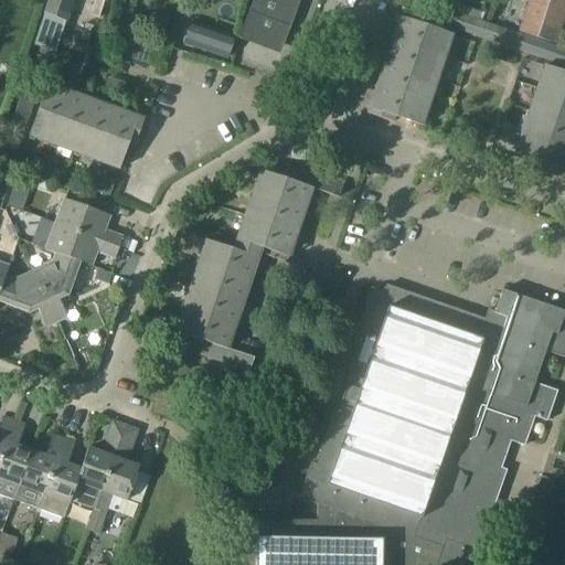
[(48,0),(43,14),(49,16),(65,22),(67,23),(75,0),(48,0)]
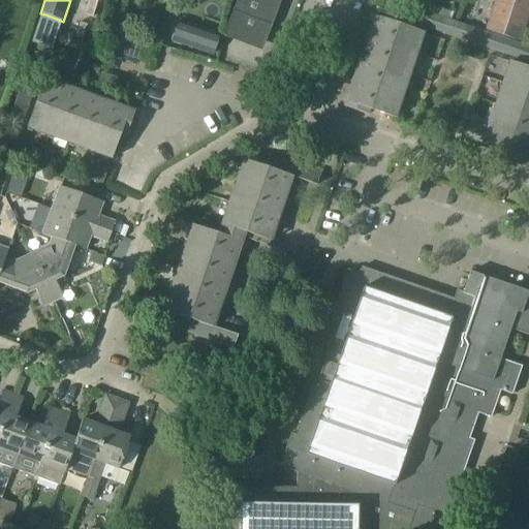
[(256,0),(238,0),(234,12),(224,37),(262,53),(279,9),(259,1),(256,0)]
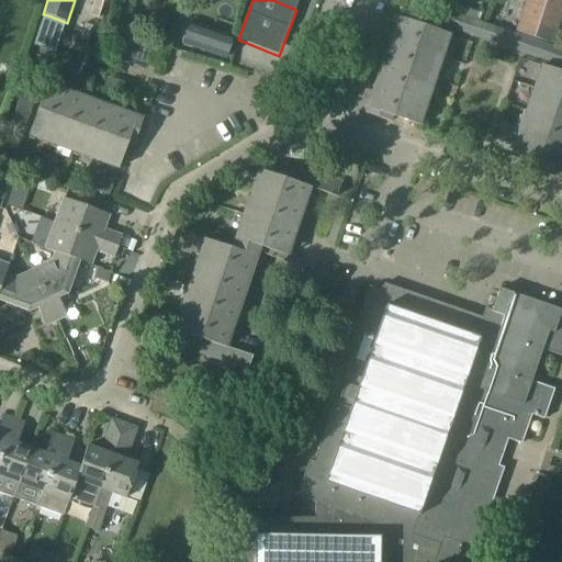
[(296,10),(300,0),(276,0),(276,1),(296,10)]
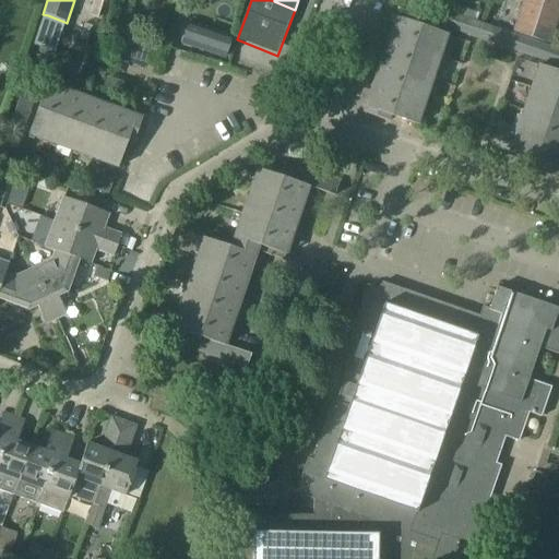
[(549,43),(558,10),(558,0),(523,0),(513,32),(549,43)]
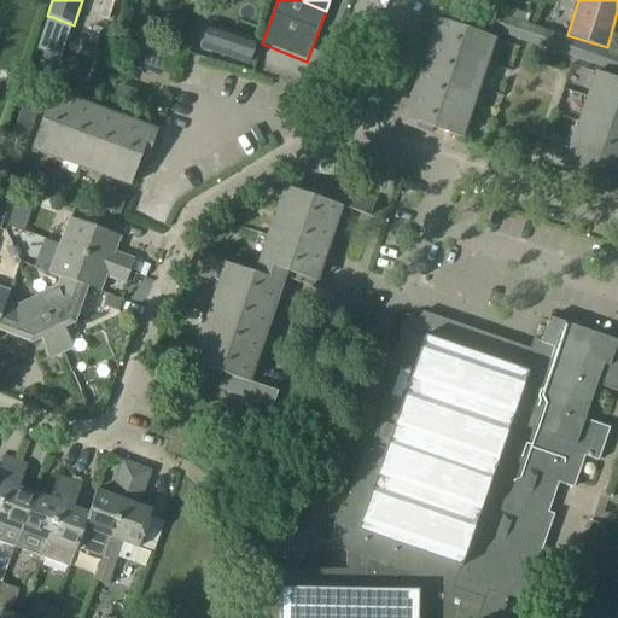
[(617,73),(617,57),(499,17),(494,30),(617,73)]
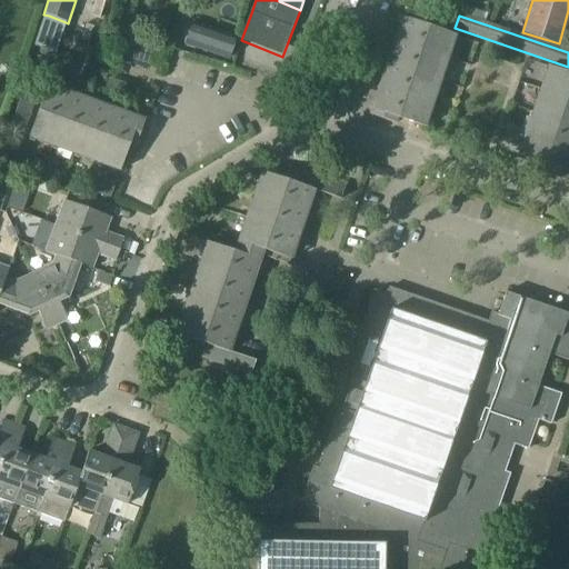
[(395,125),(397,118),(425,128),(456,36),(402,18),(370,116),(395,125)]
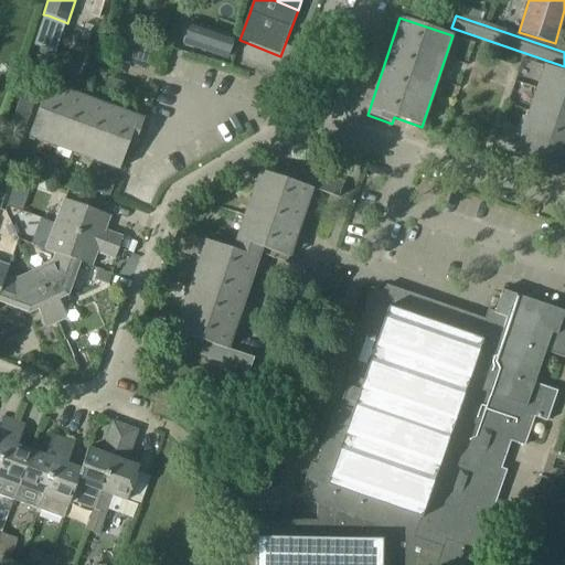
[(193,21),(185,45),(230,60),(238,35),(193,21)]
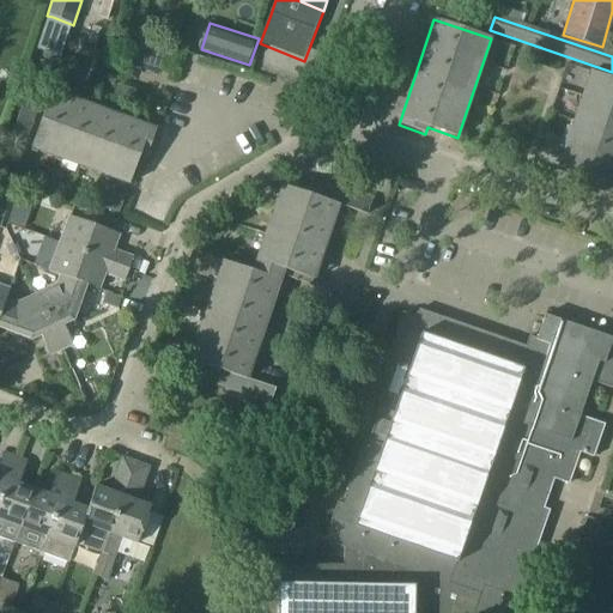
[(167,52),(134,42),(128,60),(161,71),(167,52)]
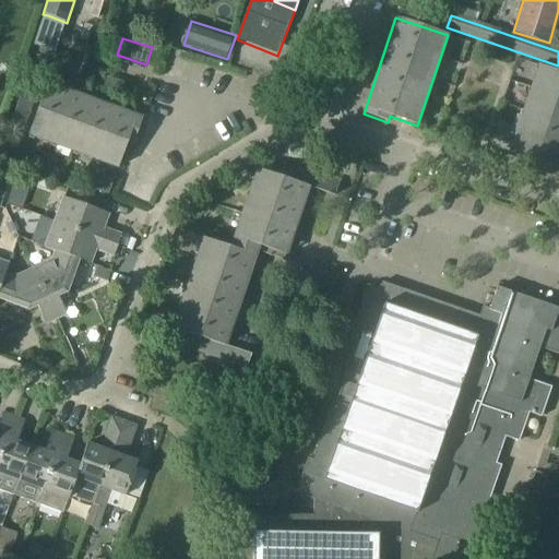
[(509,156),(535,165),(533,170),(558,179),(558,178),(558,72),(539,66),(509,156)]
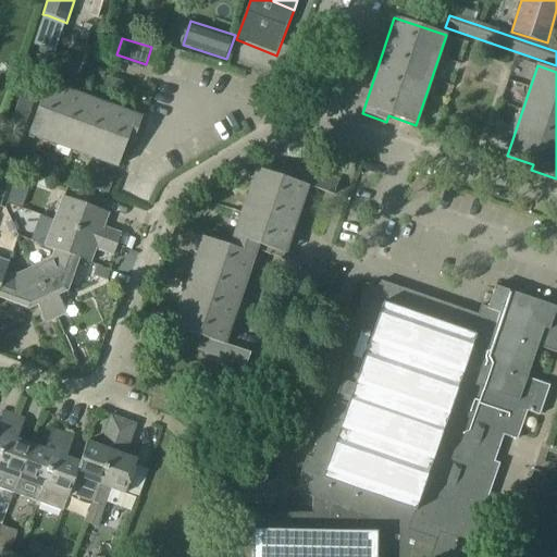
[(13,153),(40,81),(27,76),(0,148),(13,153)]
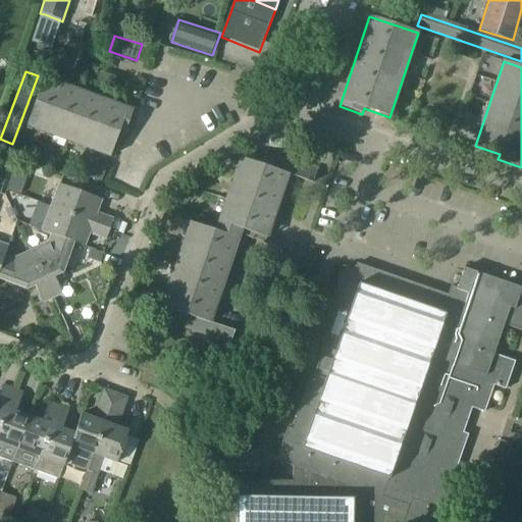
[(251,76),(248,86),(257,89),(260,80),(251,76)]
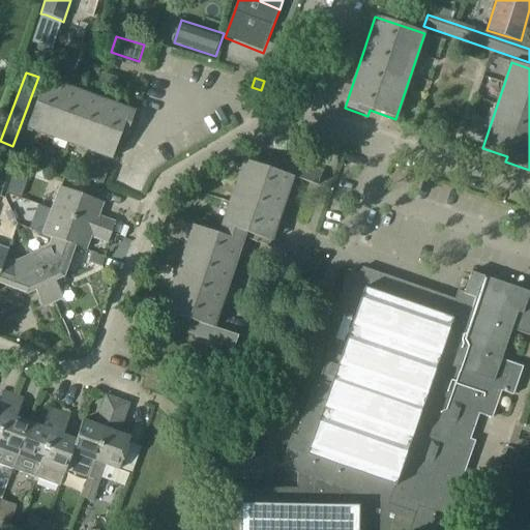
[(135,112),(45,79),(27,128),(112,159),(121,134),(126,136),(135,112)]
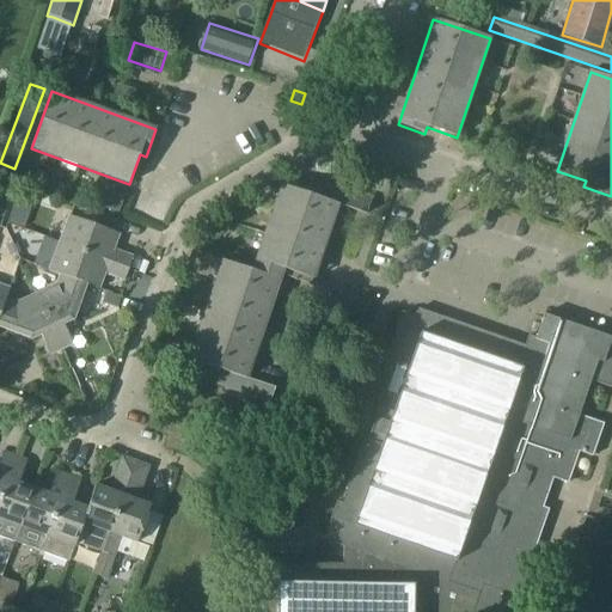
[(195,362),(194,365),(190,374),(270,402),(275,389),(248,379),(282,276),(310,286),(337,204),(367,214),(371,200),(312,181),(307,194),(282,185),(254,270),(224,261),(190,361),(195,362)]
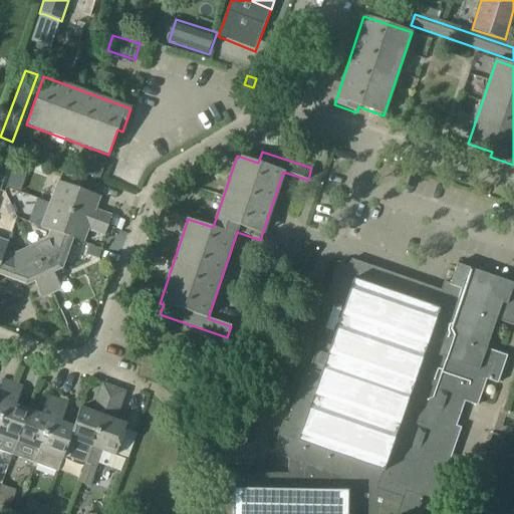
[(100,196),(59,181),(51,204),(108,226),(112,215),(95,209),(100,196)]
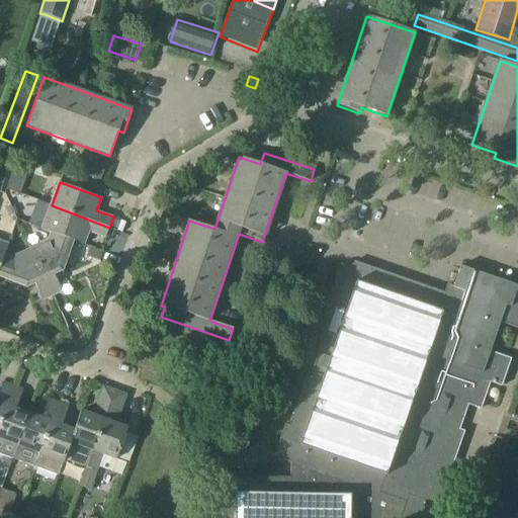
[(42,229),(52,232),(74,240),(84,244),(89,231),(105,237),(109,228),(52,205),(42,229)]
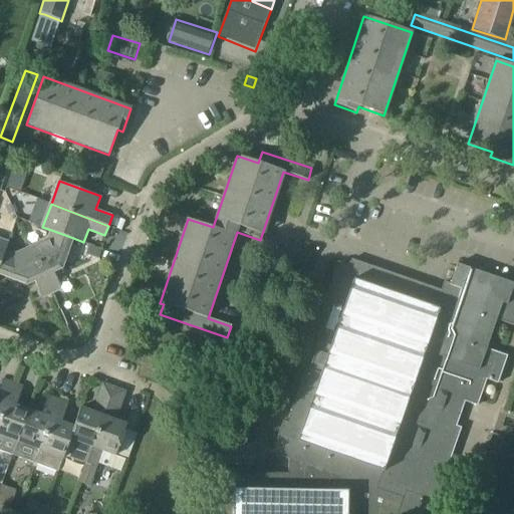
[(51,230),(48,238),(31,247),(52,292),(61,288),(54,272),(62,268),(73,238),(51,230)]
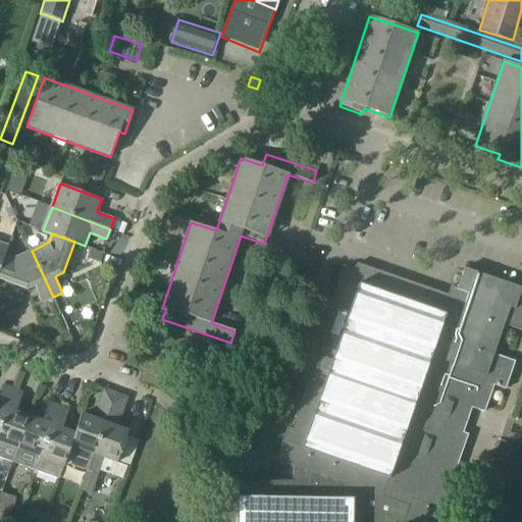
[(9,247),(0,243),(0,271),(6,256),(9,247)]
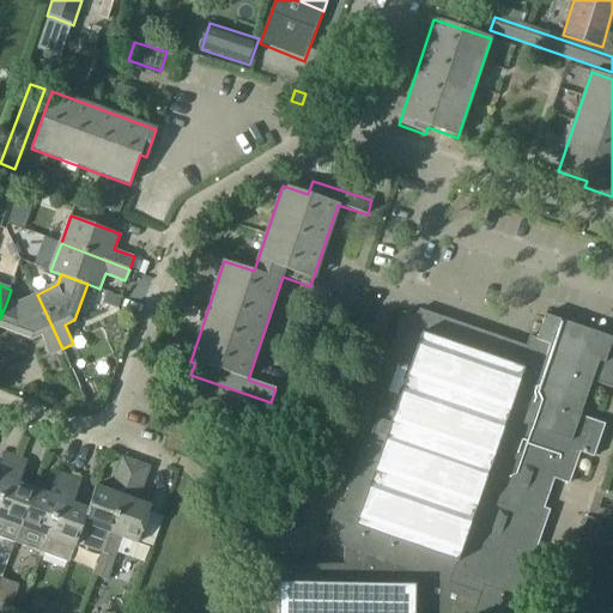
[(0,319),(0,327),(32,340),(42,335),(52,354),(62,349),(37,295),(17,304),(7,301),(0,319)]
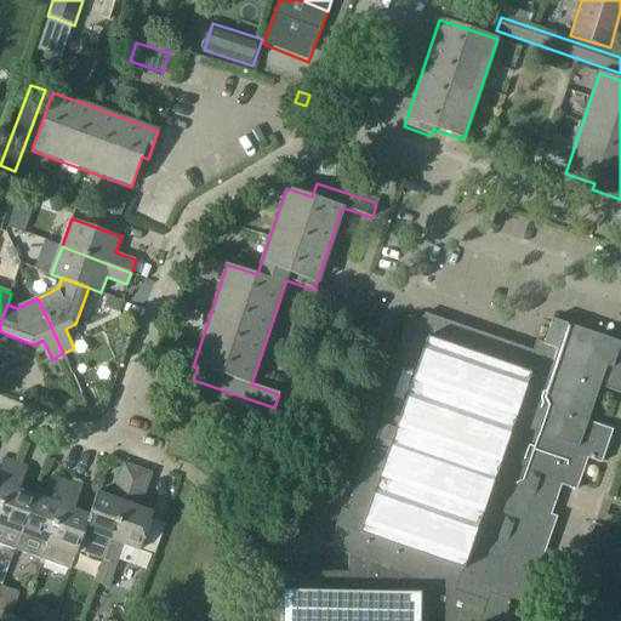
[(620,342),(552,319),(545,341),(537,339),(534,351),(426,313),(422,322),(409,317),(394,362),(398,363),(347,510),(343,508),(332,539),(342,542),(339,551),(348,553),(348,573),(281,571),(280,620),(527,620),(531,608),(528,607),(559,517),(553,514),(558,501),(556,500),(560,484),(579,490),(590,459),(602,462),(613,431),(587,421),(599,387),(620,393),(620,342)]
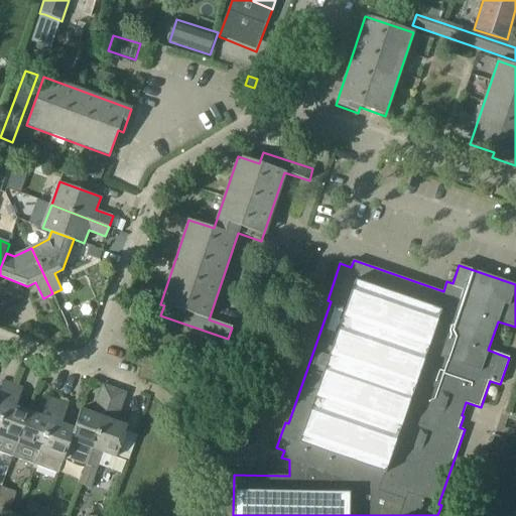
[(0,420),(13,384),(2,380),(0,386),(0,420)]
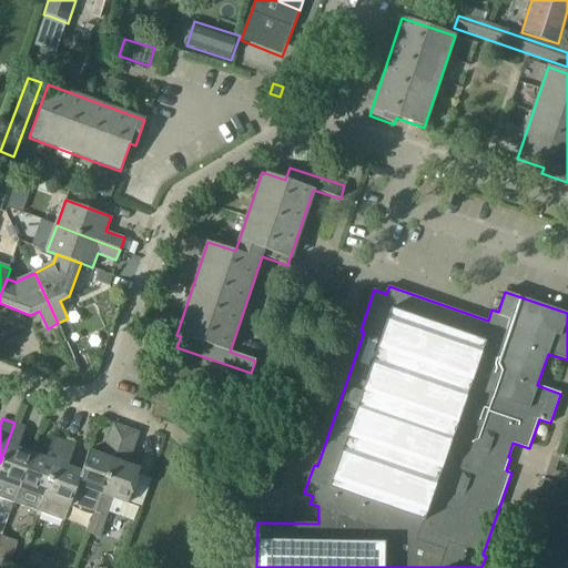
[(14,423),(0,463),(0,498),(13,504),(31,453),(18,447),(26,427),(14,423)]
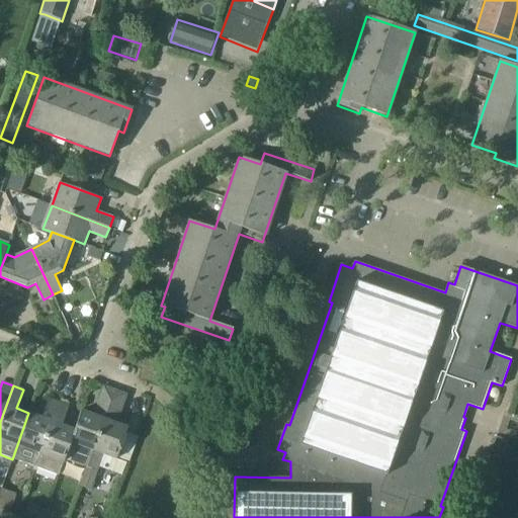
[(75,430),(64,458),(86,466),(87,467),(114,391),(103,386),(93,415),(82,411),(75,430)]
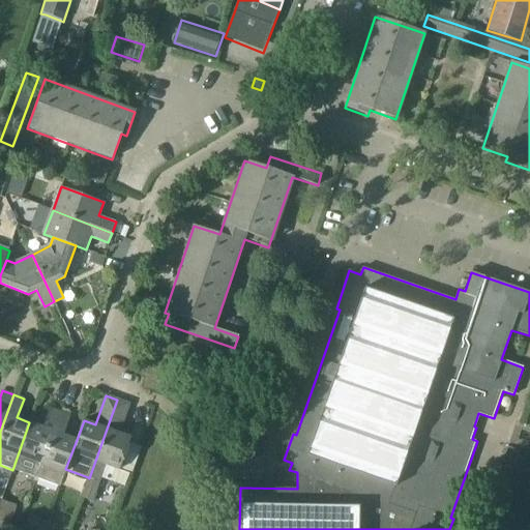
[(89,478),(88,477),(81,497),(93,502),(100,482),(98,481),(105,465),(119,470),(131,438),(118,433),(129,404),(117,400),(89,478)]
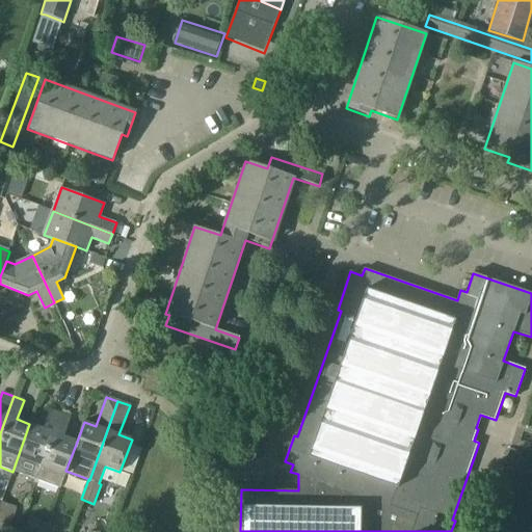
[(42,429),(29,424),(12,472),(35,480),(60,414),(49,409),(42,429)]
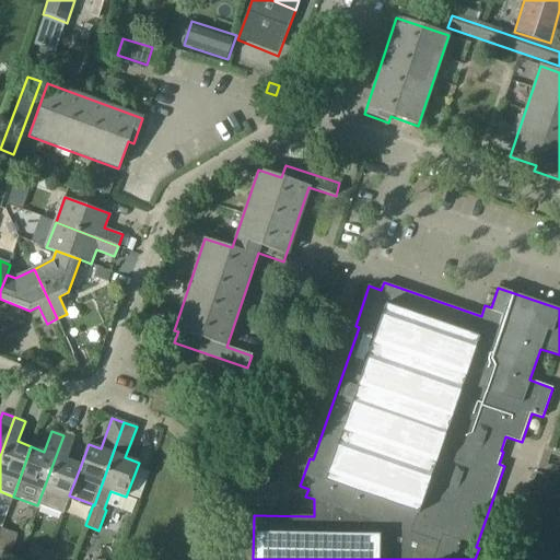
[(74,440),(63,435),(37,505),(62,514),(69,496),(81,465),(67,459),(74,440)]
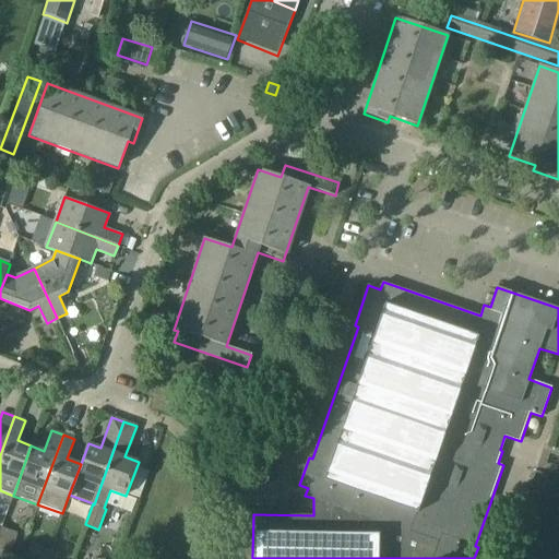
[(0,550),(10,555),(19,531),(2,524),(0,528),(0,550)]
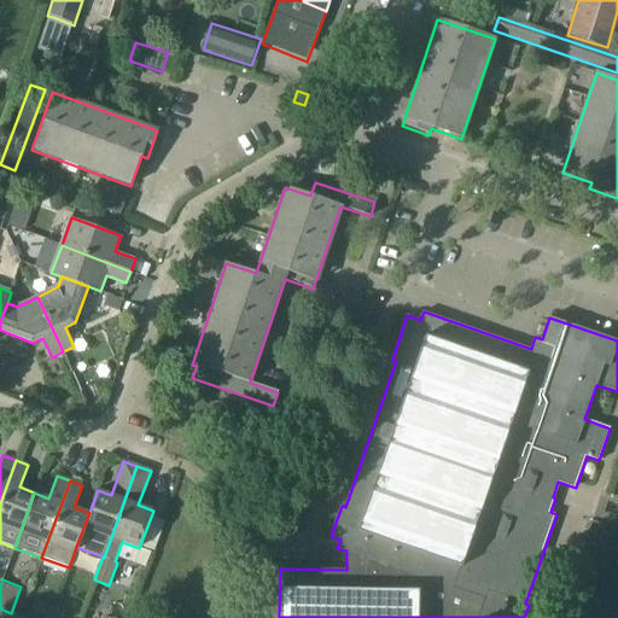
[(51,617),(53,610),(35,604),(31,616),(39,617),(51,617)]
